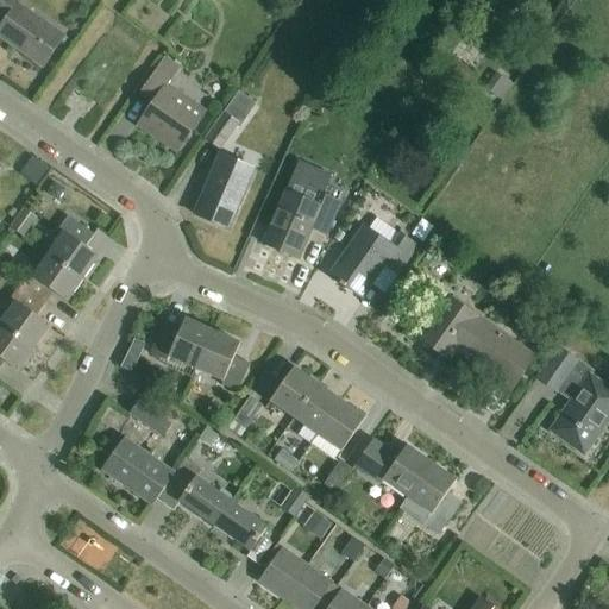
[(0,29),(0,37),(43,68),(64,37),(18,5),(20,0),(1,0),(0,2),(0,20),(5,24),(0,29)]
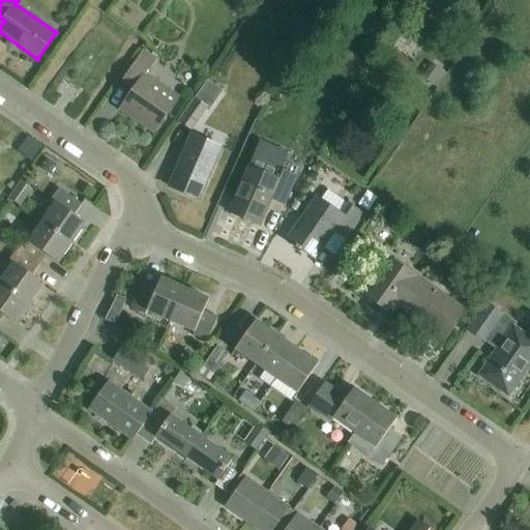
[(139,114),(158,127),(177,99),(144,76),(155,60),(143,51),(121,83),(134,91),(121,109),(136,119),(139,114)]
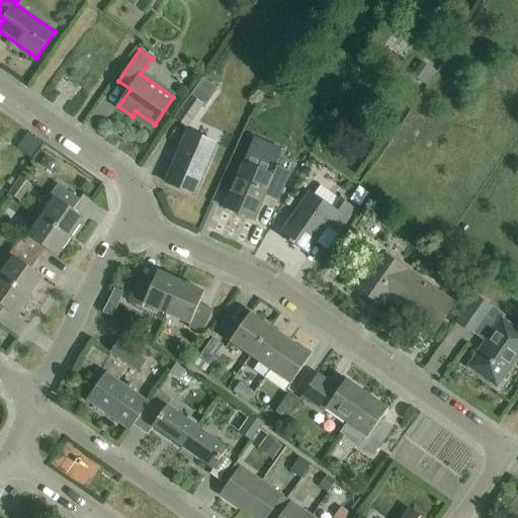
[(425,59),(415,76),(432,85),(441,68),(425,59)]
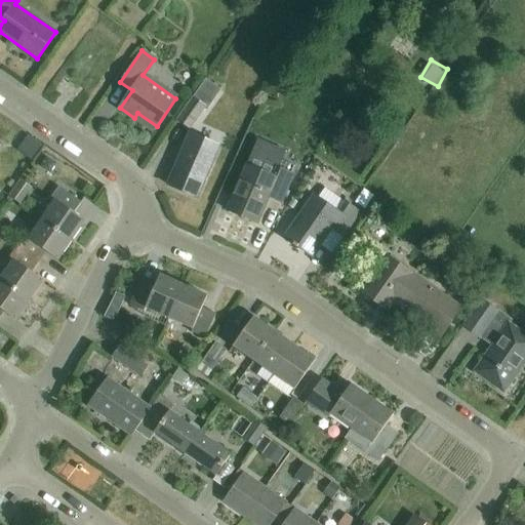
[(208,109),(221,91),(206,80),(177,121),(190,130),(206,108),(208,109)]
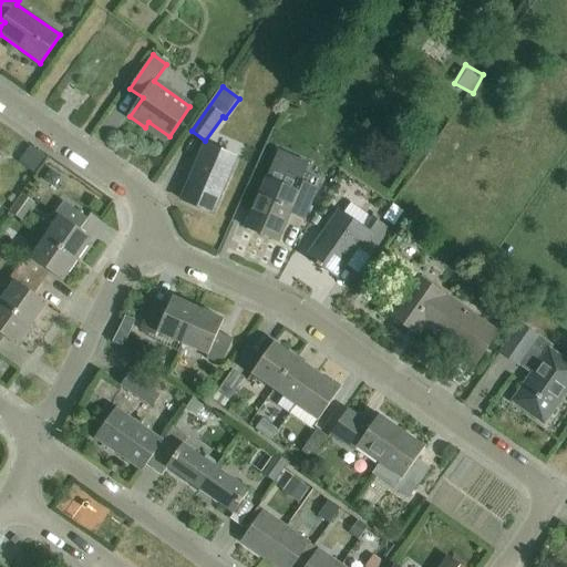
[(182,200),(213,214),(237,157),(205,144),(182,200)]
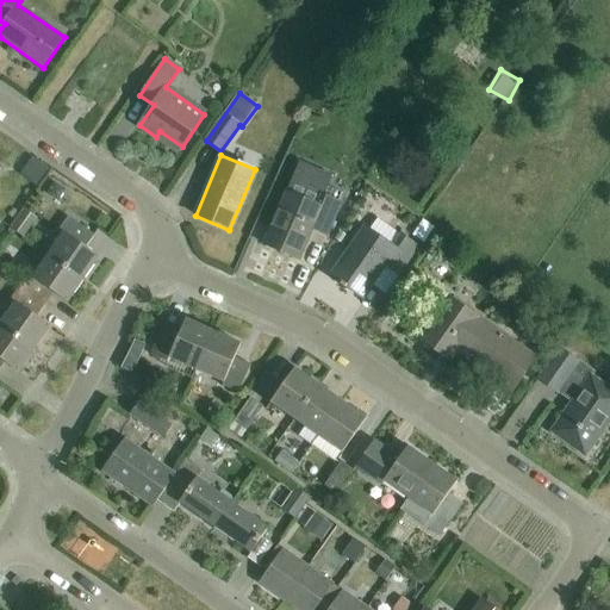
[(327,235),(341,204),(319,194),(315,206),(285,194),(263,244),(298,260),(312,229),(327,235)]
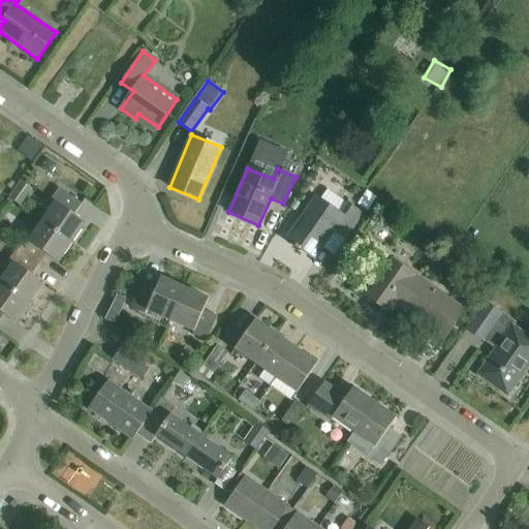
[(56,203),(42,222),(72,243),(86,223),(74,215),(82,205),(60,188),(52,199),(56,203)]
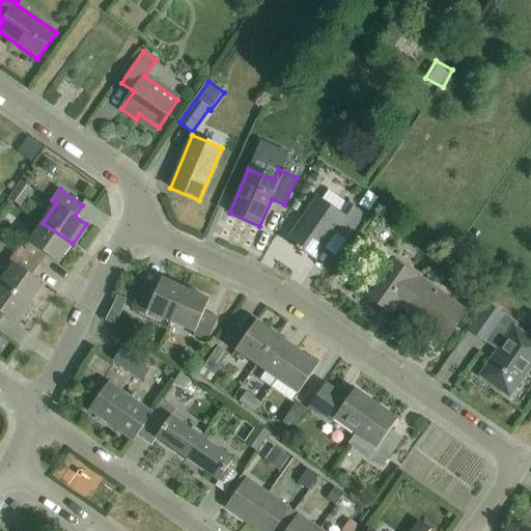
[(347,240),(364,216),(348,204),(341,215),(317,198),(287,240),(316,260),(336,231),(347,240)]
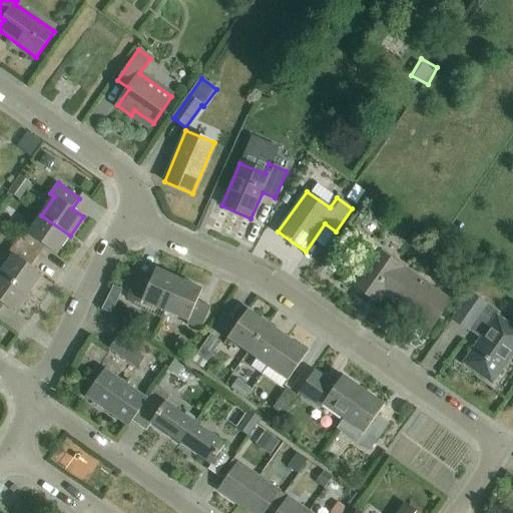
[(24,231),(17,241),(38,257),(45,246),(57,254),(70,235),(41,215),(28,233),(24,231)]
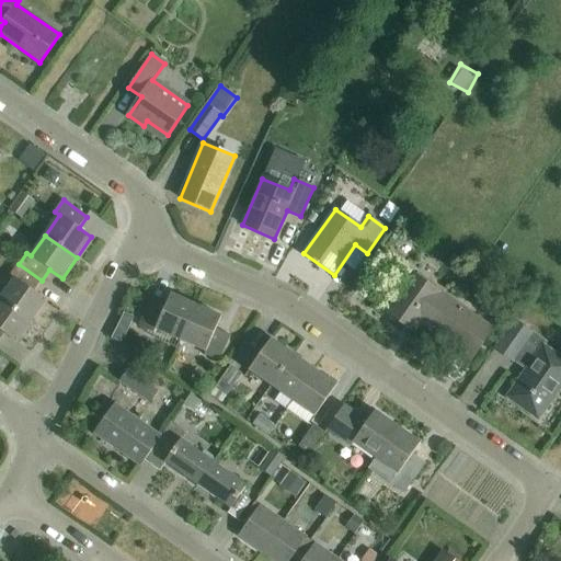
[(14,278),(0,298),(0,299),(32,321),(47,300),(34,292),(42,281),(19,264),(10,275),(14,278)]
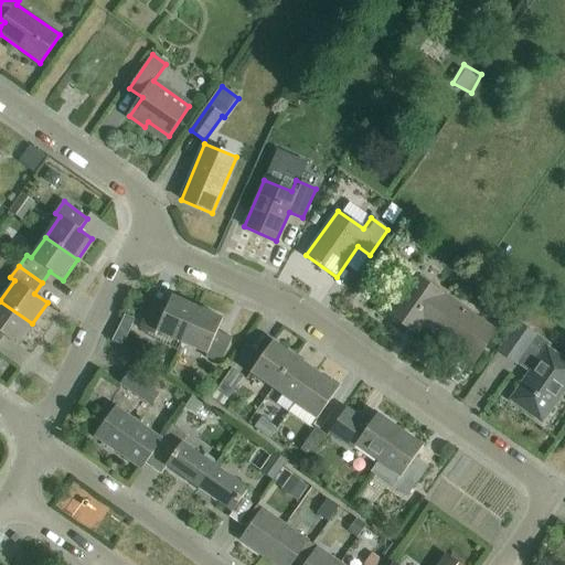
[(447,344),(473,363),(496,331),(416,276),(390,315),(411,329),(418,318),(449,340),(447,344)]
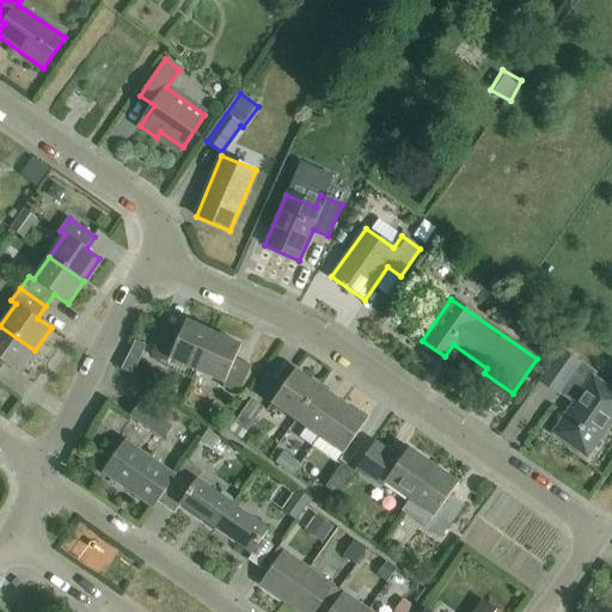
[(170,359),(197,371),(214,334),(187,322),(181,335),(164,328),(151,356),(167,363),(170,359)]
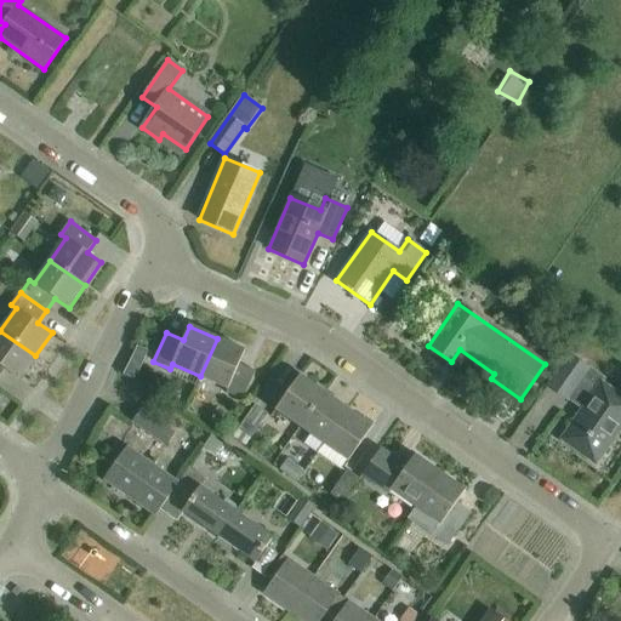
[(35,355),(0,331),(0,375),(5,369),(20,379),(35,355)]
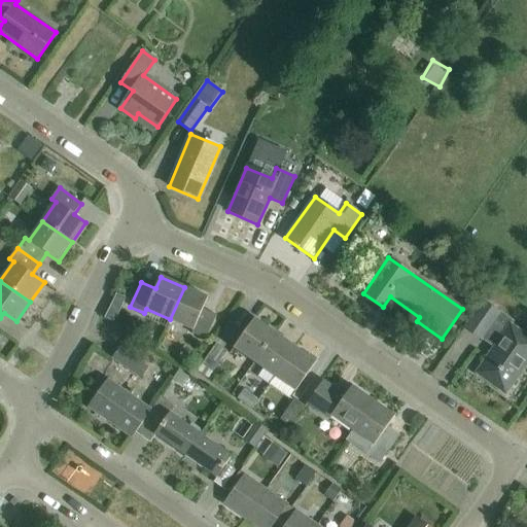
[(184,287),(170,319),(192,329),(191,334),(205,340),(215,315),(202,309),(207,297),(184,287)]
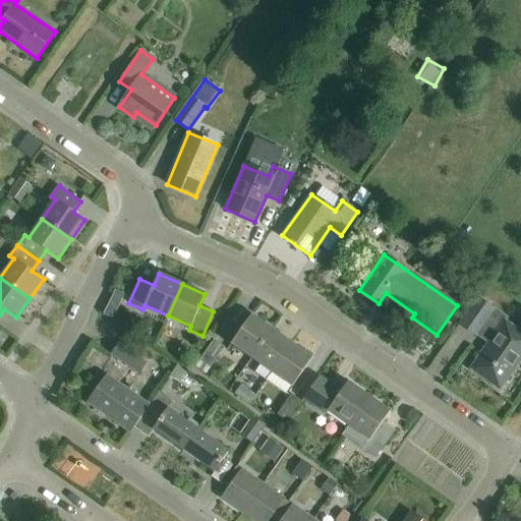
[(472,369),(500,390),(520,359),(520,333),(507,323),(510,319),(479,296),(460,324),(489,345),(472,369)]
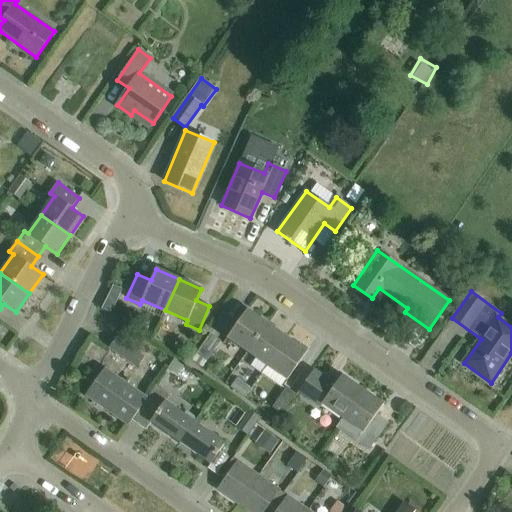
[(228,339),(248,353),(269,323),(249,309),(228,339)]
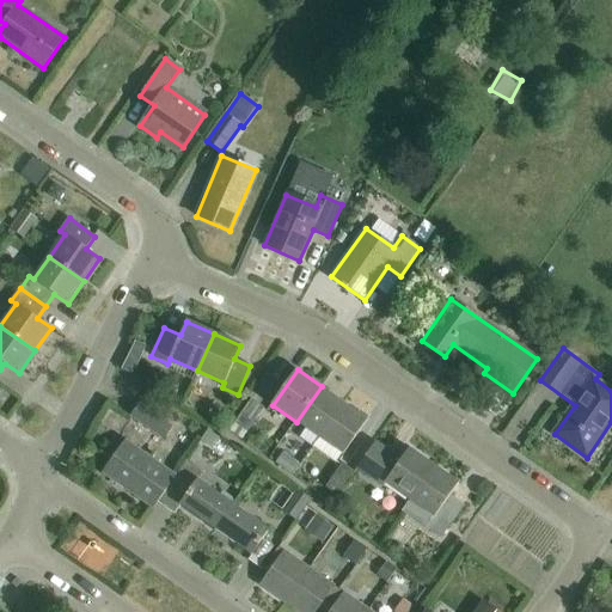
[(297,422),(320,439),(344,403),(322,386),(297,422)]
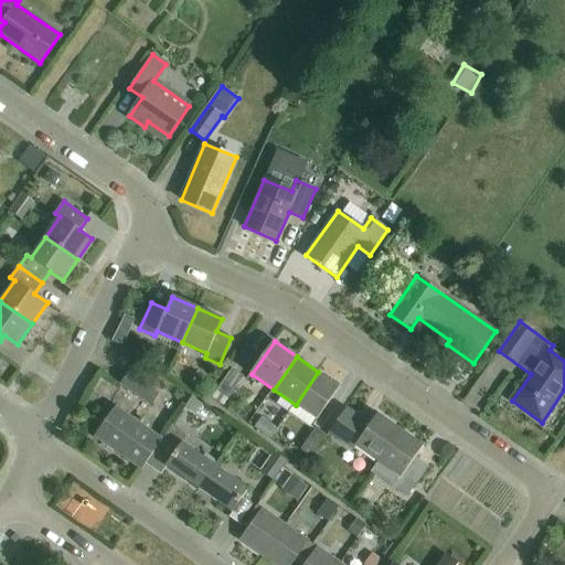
[(217,391),(228,398),(244,377),(233,369),(217,391)]
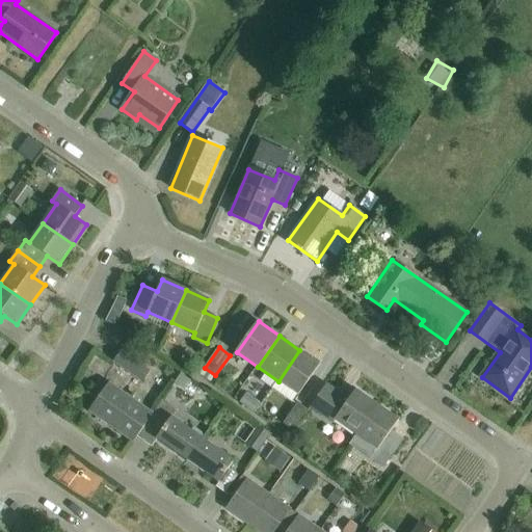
[(113,363),(142,383),(151,371),(122,350),(113,363)]
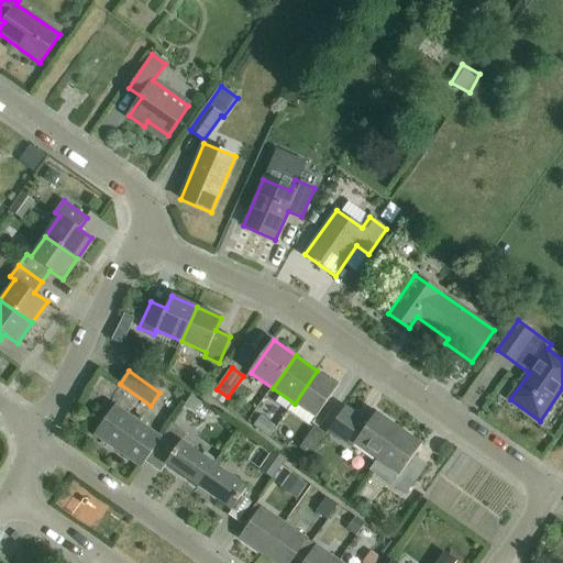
[(317,371),(295,404),(316,419),(339,386),(317,371)]
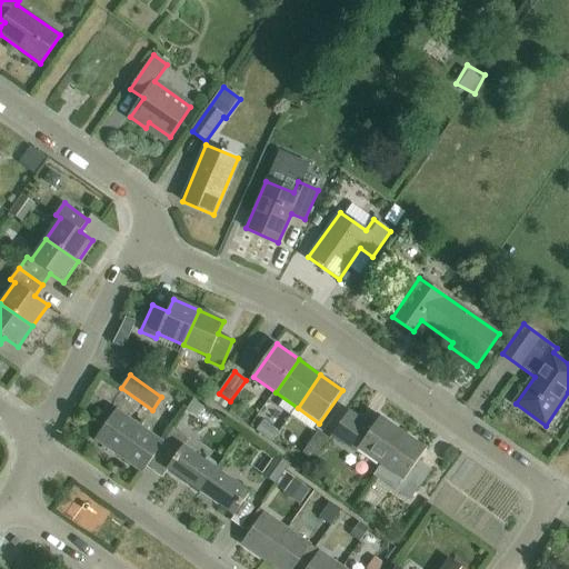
[(142,473),(147,468),(165,442),(117,409),(95,441),(142,473)]
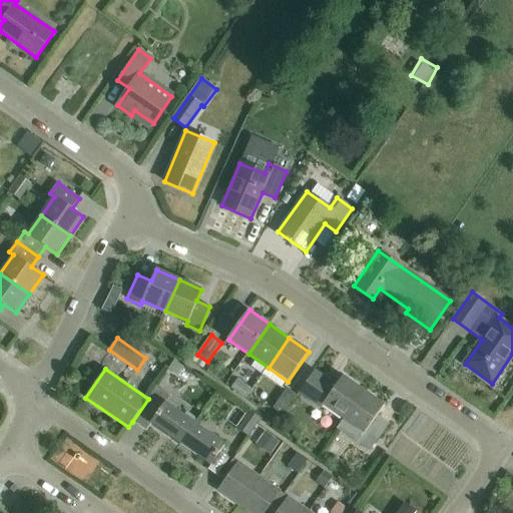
[(324,404),(344,419),(363,391),(343,376),(336,386),(314,371),(299,393),(322,408),(324,404)]
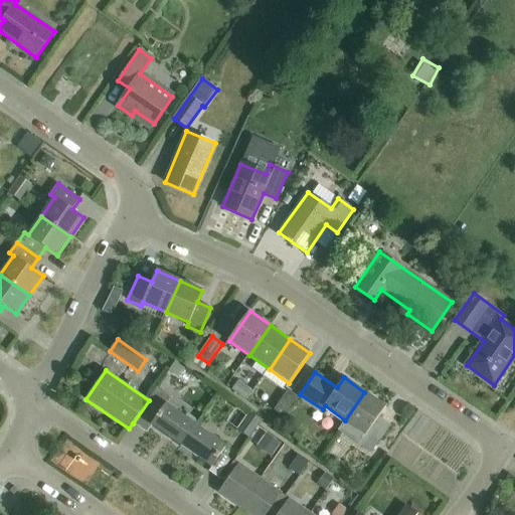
[(231,390),(245,400),(252,392),(237,382),(231,390)]
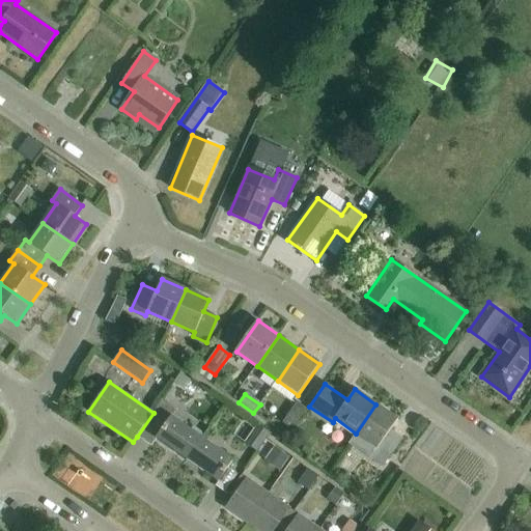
[(156,439),(188,460),(203,438),(171,416),(175,410),(162,400),(154,413),(137,437),(150,446),(156,439)]
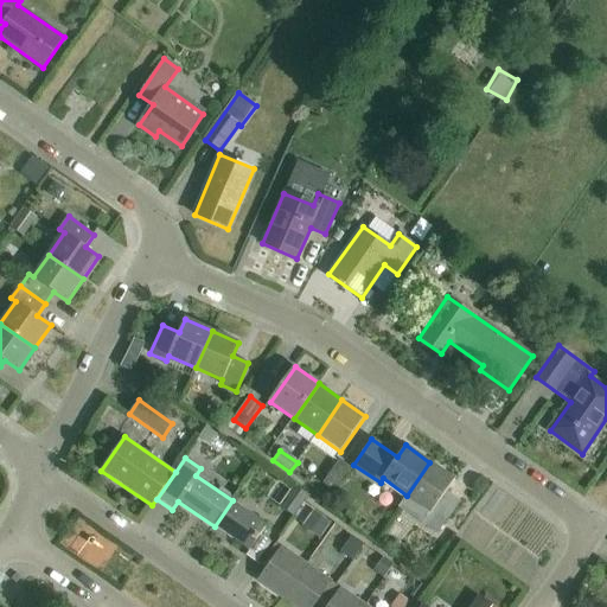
[(324,483),(336,491),(352,467),(340,459),(324,483)]
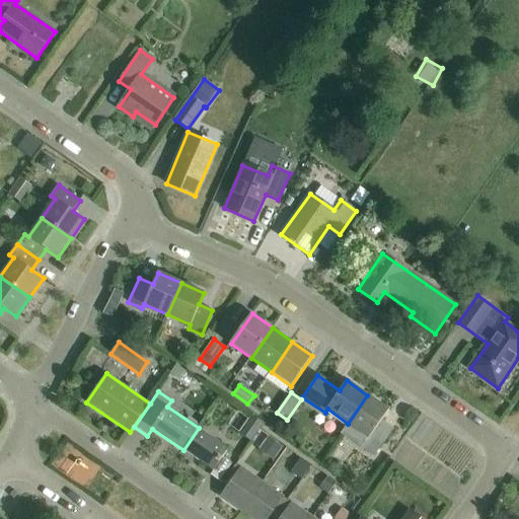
[(367,395),(348,424),(341,433),(374,456),(393,428),(381,420),(388,410),(367,395)]
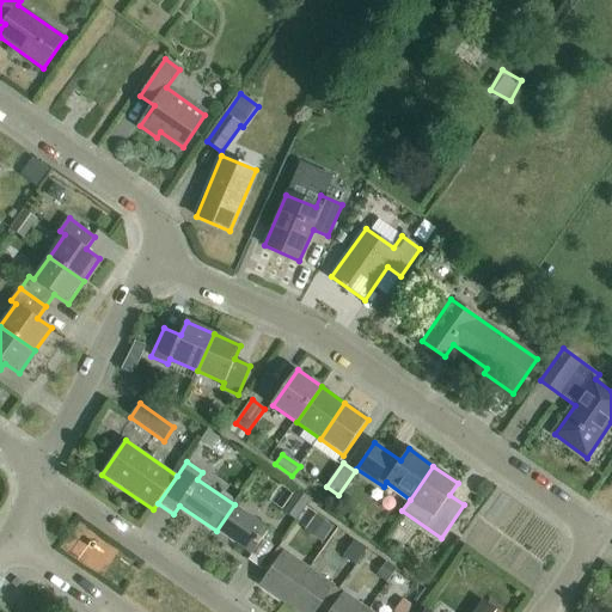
[(283,512),(297,521),(311,500),(298,490),(283,512)]
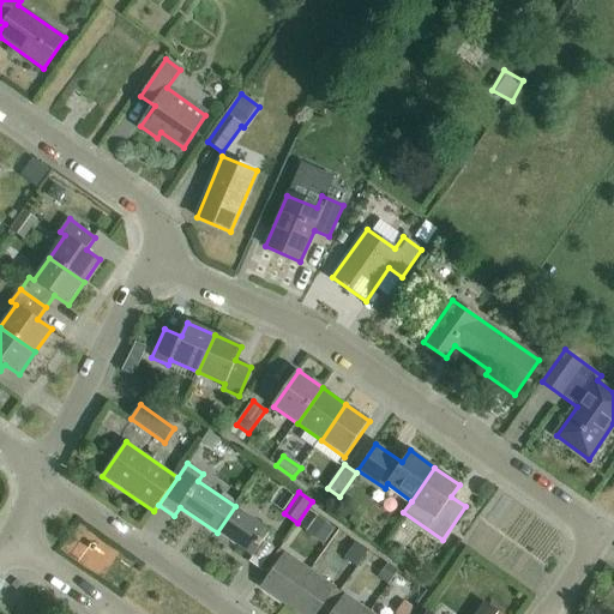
[(235,506),(217,533),(253,557),(271,531),(235,506)]
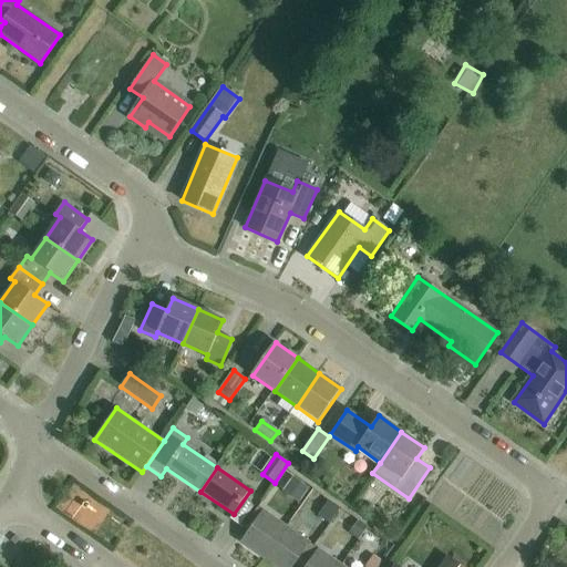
[(241,543),(265,558),(287,527),(258,507),(244,528),(249,532),(241,543)]
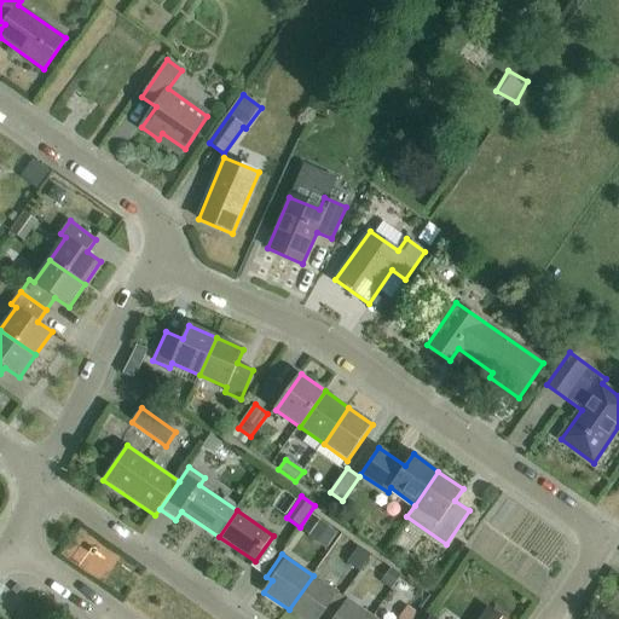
[(318,618),(323,613),(328,617),(343,596),(313,576),(289,609),(301,618),(318,618)]
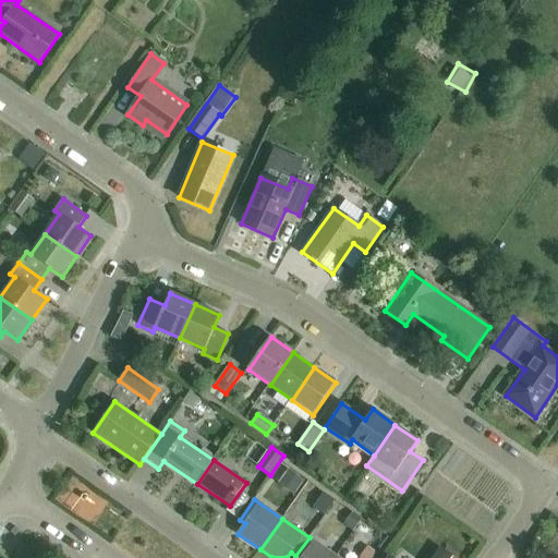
[(335,557),(337,557),(310,537),(295,556),(298,557),(335,557)]
